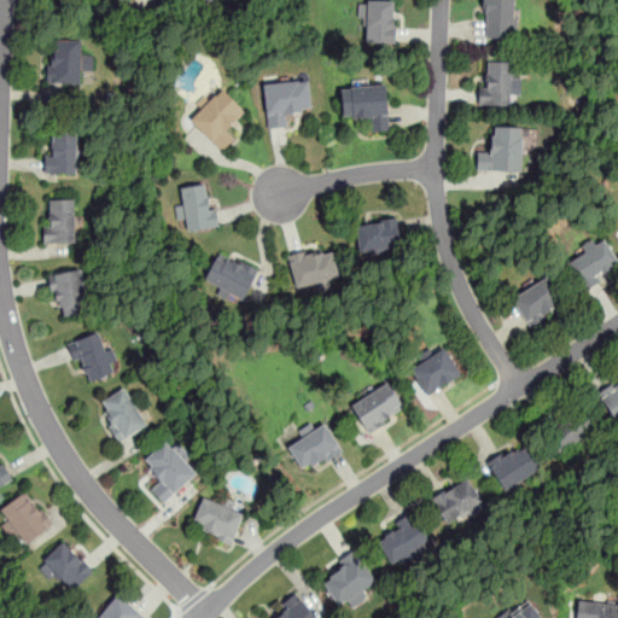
[(395,0),(362,0),(362,44),(395,44),(395,0)]
